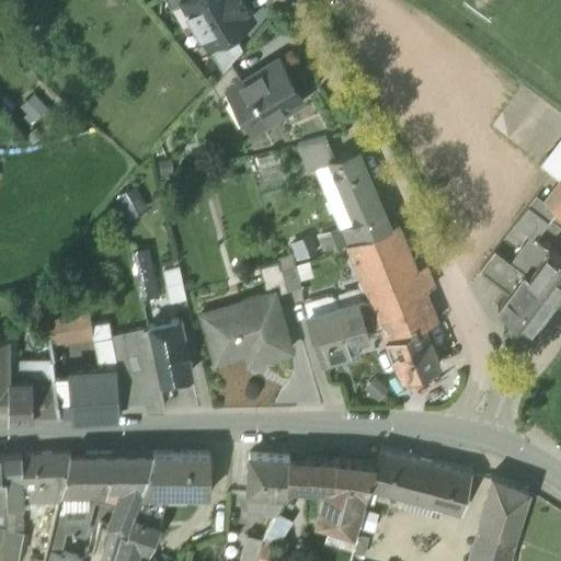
[(163,0),(170,10),(182,3),(181,2),(184,0),(163,0)]
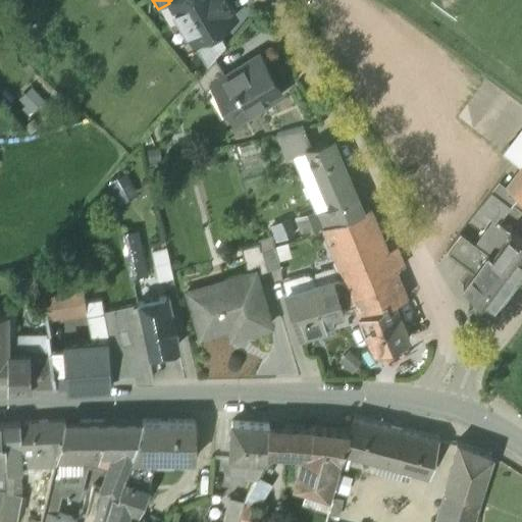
[(171,0),(168,2),(169,3),(180,22),(218,0),(171,0)]
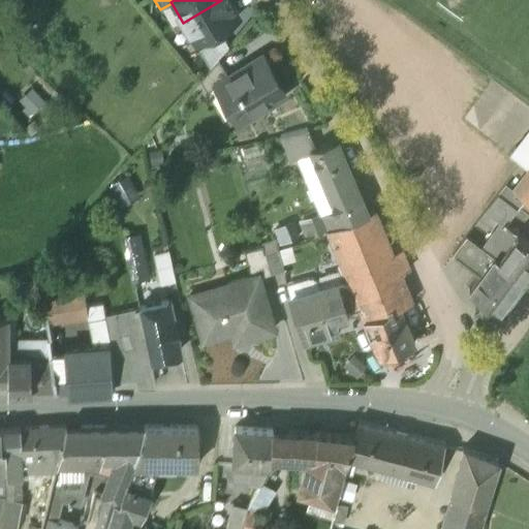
[(226,0),(221,0),(183,23),(194,43),(238,19),(226,0)]
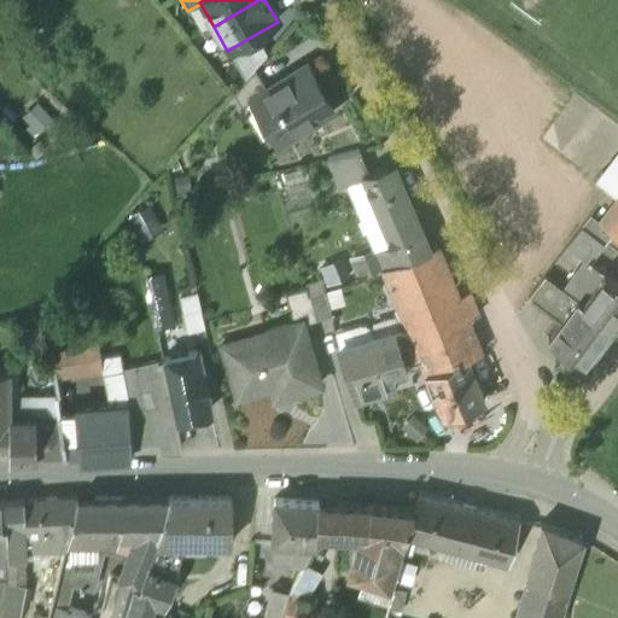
[(258,42),(231,59),(244,81),(255,70),(267,56),(258,42)]
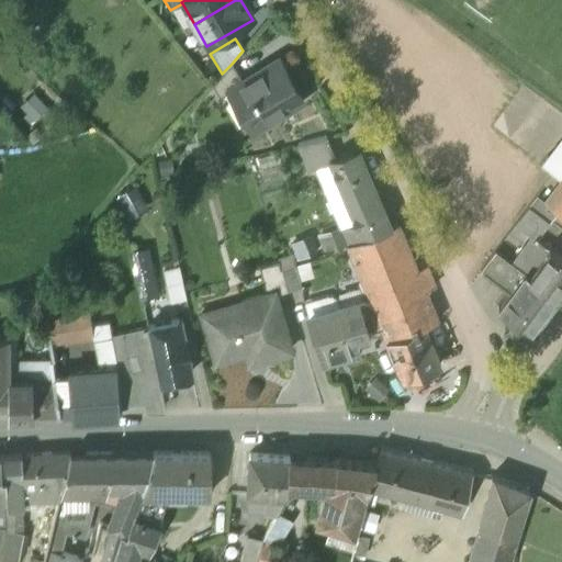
[(222,74),(212,86),(221,100),(232,92),(231,91),(244,83),(232,64),(222,74)]
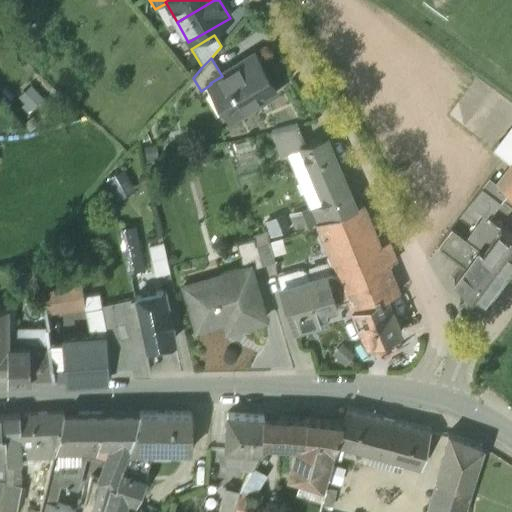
[(222,76),(210,83),(211,84),(232,119),(273,94),(251,58),(222,76)]
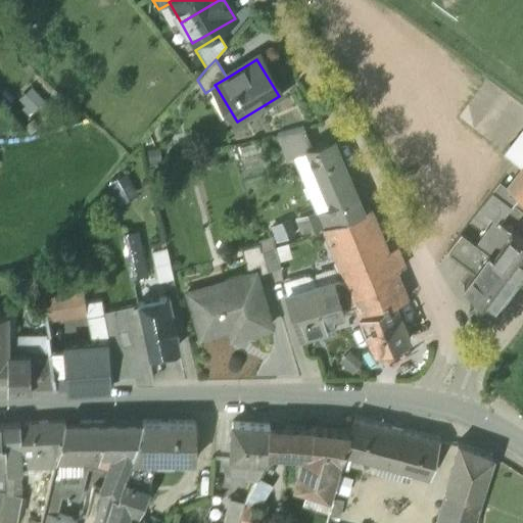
[(36,89),(25,99),(36,111),(47,101),(36,89)]
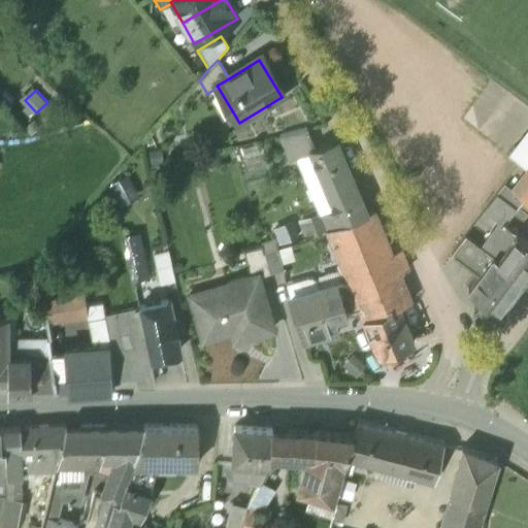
[(307,129),(279,136),(291,162),(311,154),(310,153),(317,151),(307,129)]
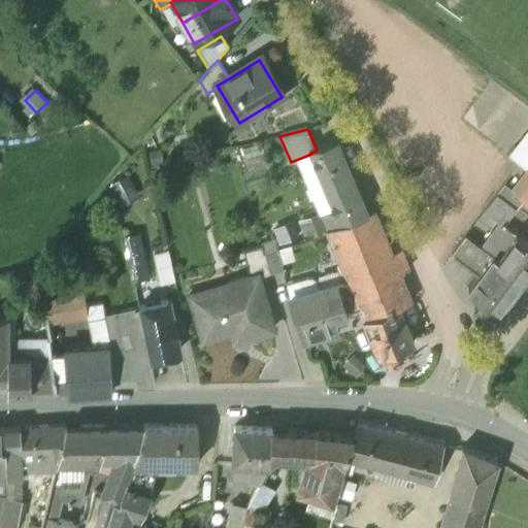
[(527,171),(527,169),(527,131),(508,157),(527,171)]
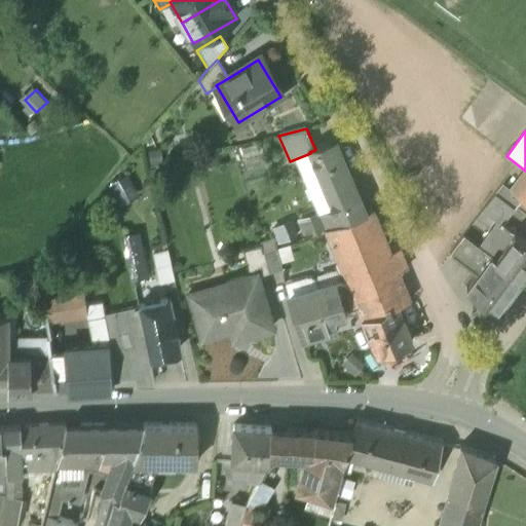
[(315,150),(309,152),(310,153),(315,168),(337,160),(330,144),(315,150)]
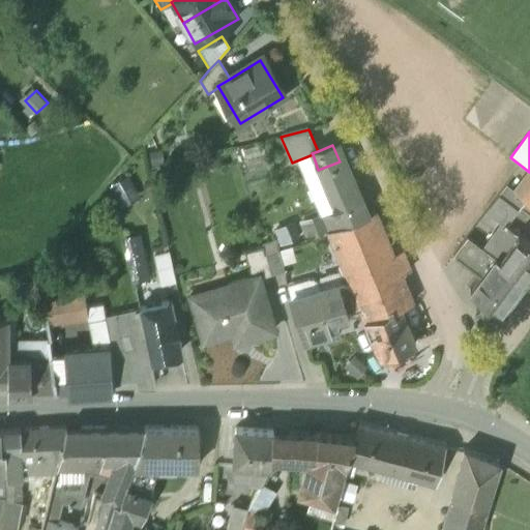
[(366,215),(344,159),(340,162),(318,170),(333,211),(321,216),(327,232),(366,215)]
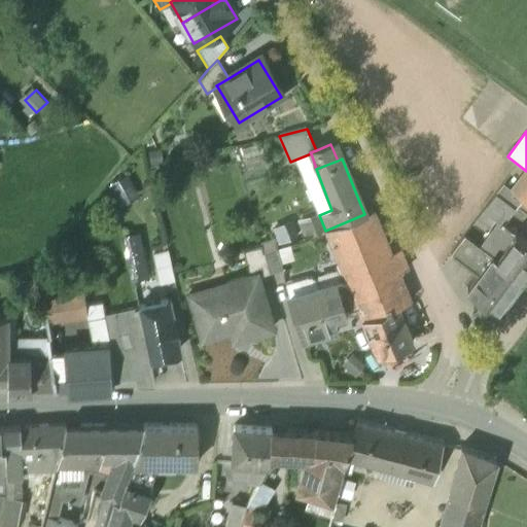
[(511,189),(511,190),(522,199),(526,203),(526,169),(526,171),(511,189)]
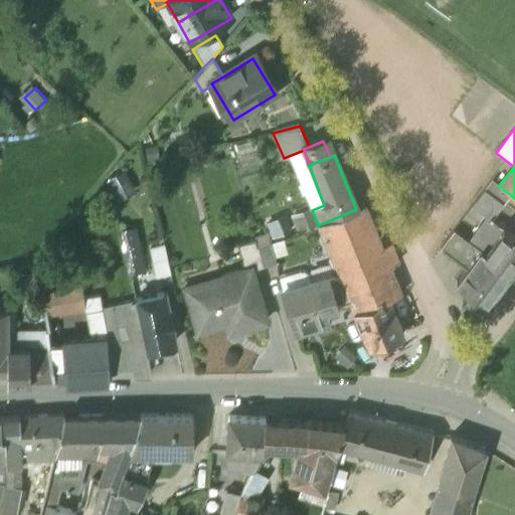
[(499,185),(491,179),(484,189),(503,203),(510,194),(499,186),(499,185)]
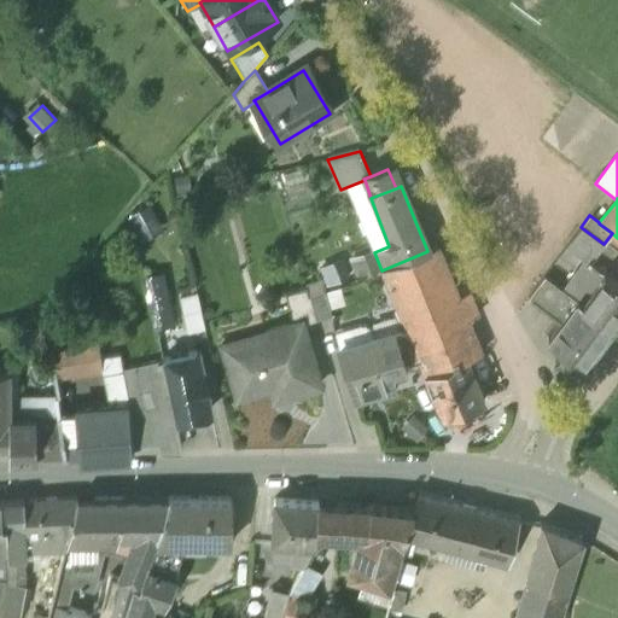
[(581,227),(569,242),(593,260),(604,244),(581,227)]
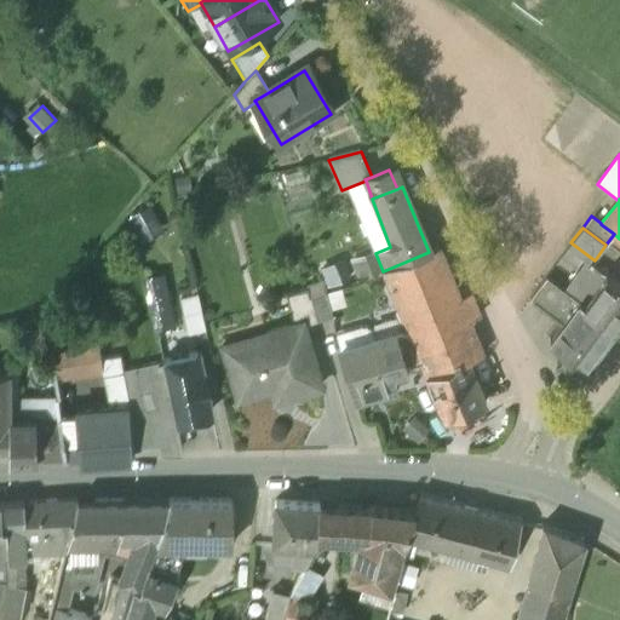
[(429,252),(383,271),(409,334),(420,362),(426,375),(466,359),(468,361),(483,355),(469,321),(481,316),(471,293),(459,298),(438,248),(429,252)]
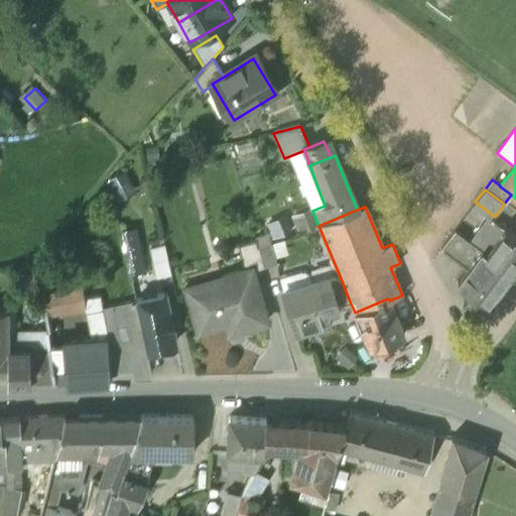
[(515,236),(504,228),(485,254),(510,273),(515,264),(515,236)]
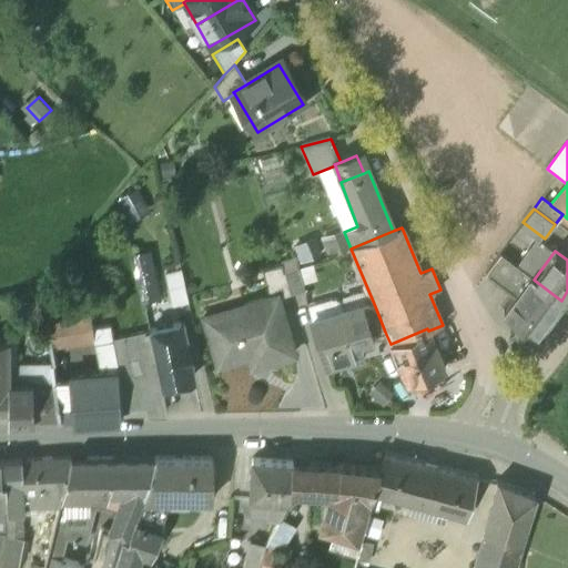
[(152,274),(148,253),(144,252),(133,254),(144,308),(171,303),(165,276),(161,277),(153,280),(152,274)]
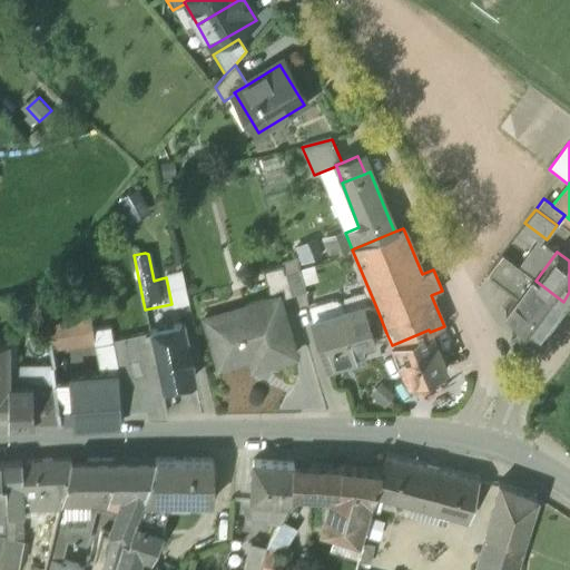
[(531,278),(501,256),(485,276),(516,298),(531,278)]
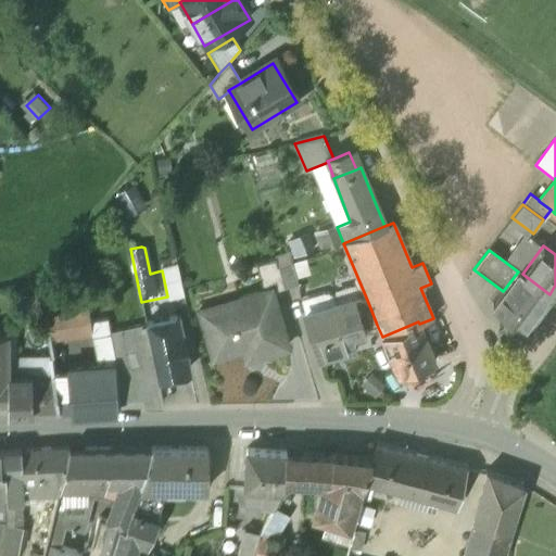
[(283,289),(278,267),(277,267),(275,260),(255,265),(263,291),(270,289),(272,293),(283,289)]
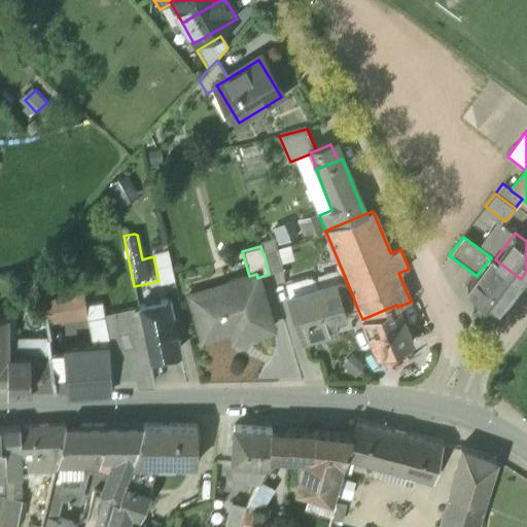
[(276,249),(264,253),(269,274),(282,270),(276,249)]
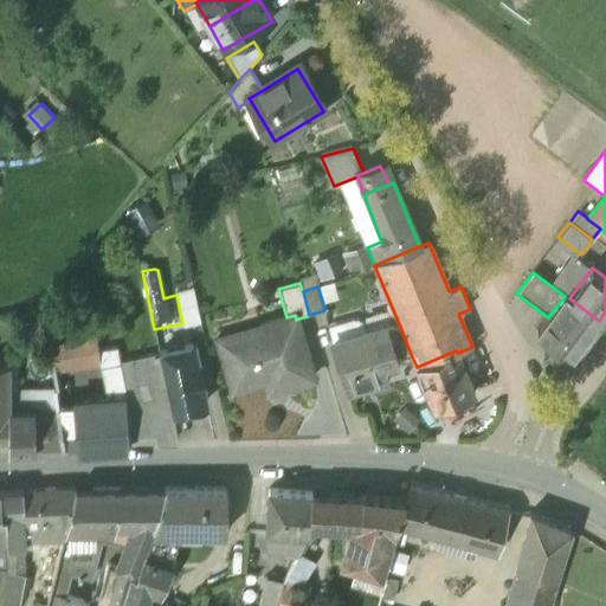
[(192,288),(175,291),(176,295),(182,323),(184,326),(199,322),(192,288)]
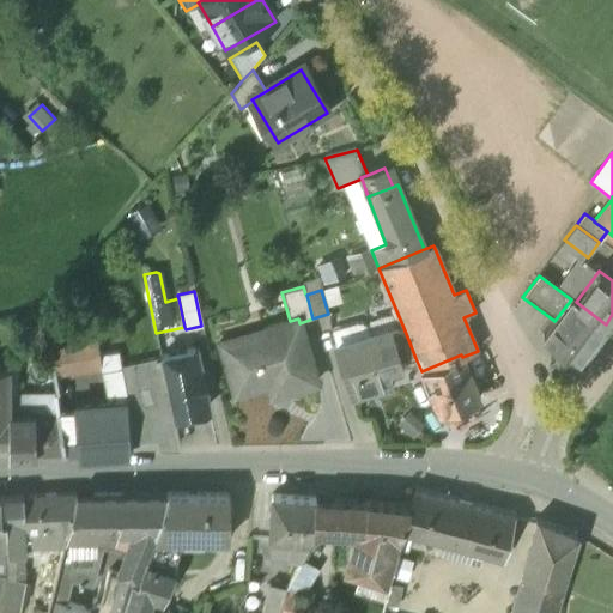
[(554,321),(544,338),(560,350),(554,357),(572,370),(606,325),(576,302),(571,299),(554,321)]
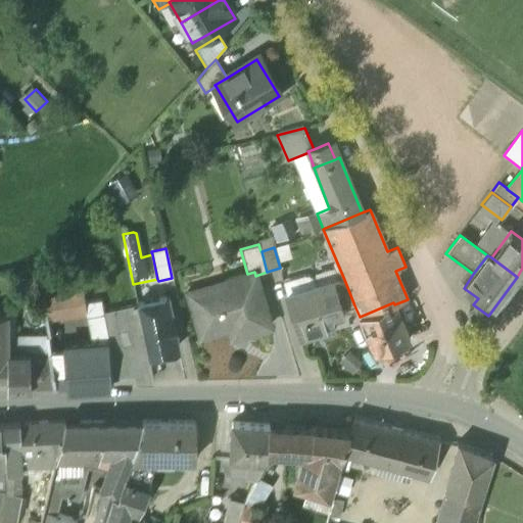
[(247,274),(186,292),(199,337),(243,325),(246,334),(270,327),(255,276),(254,272),(247,274)]
